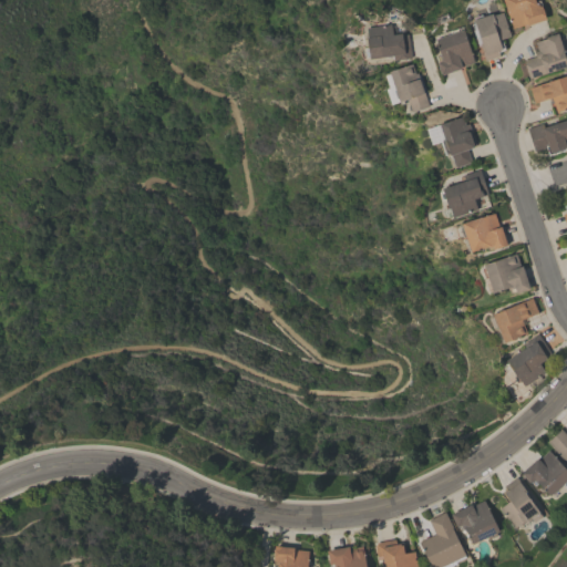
[(533,0),(534,1),(536,0),(539,0),(546,19),(526,26),(526,22),(512,28),(502,0),(533,0)]
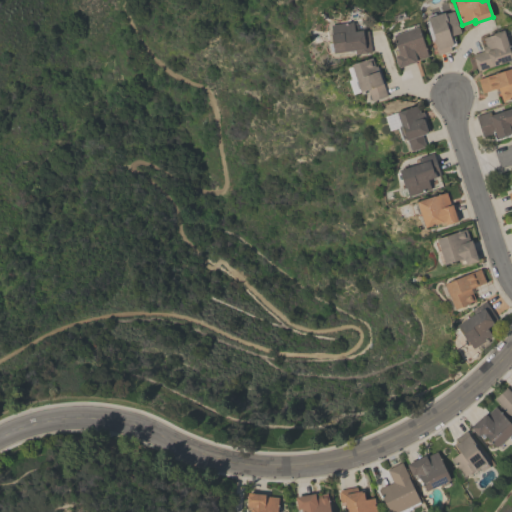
[(455,44),(449,46),(450,50),(437,54),(432,38),(433,38),(426,17),(428,17),(427,15),(434,13),(434,14),(443,11),(444,13),(453,10),(460,32),(452,35),(455,44)]
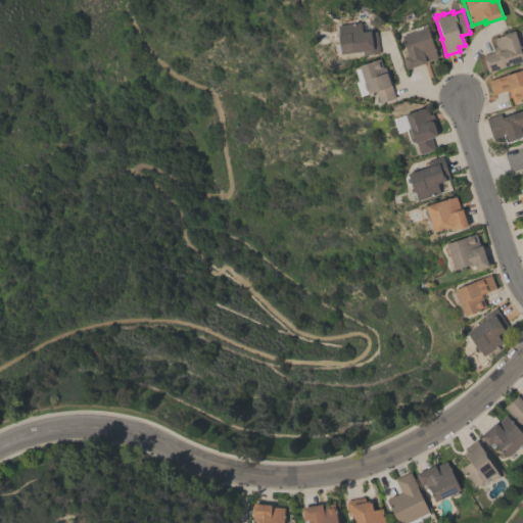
[(360,21),(361,31),(370,30),(370,32),(375,31),(378,52),(361,55),(361,51),(339,54),(339,52),(336,52),(335,44),(338,44),(337,34),(338,34),(337,25),(360,21)]
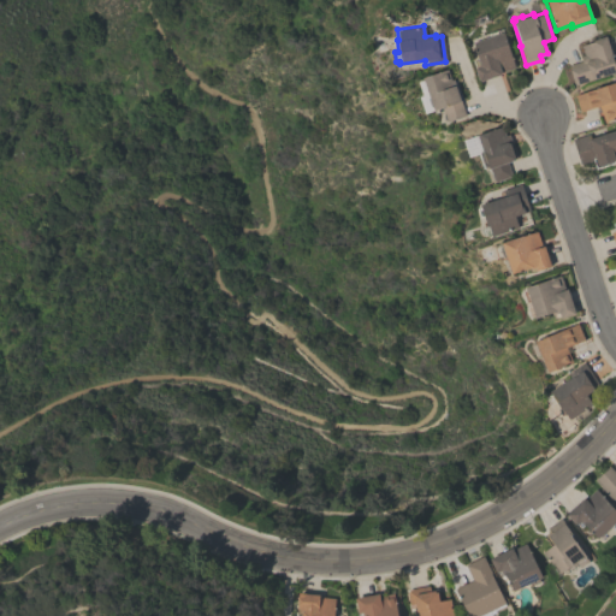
[(502,31),(514,67),(498,72),(499,75),(478,82),(473,67),(474,67),(472,60),(477,58),(472,42),(489,36),(487,34),(498,30),(498,33),(502,31)]
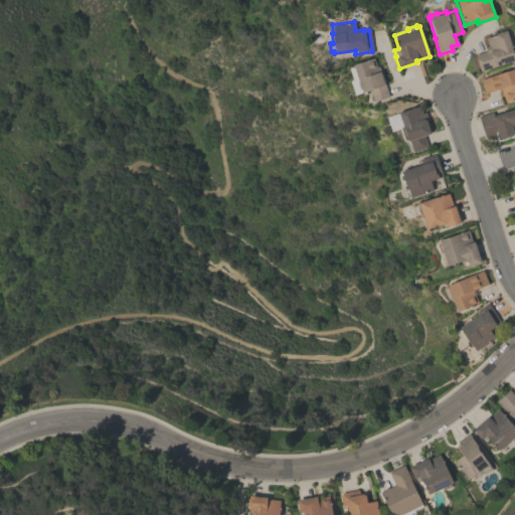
[(514,59),(480,70),(474,53),(486,50),(484,46),(487,45),(485,38),(495,34),(494,33),(506,29),(512,47),(511,48),(514,59)]
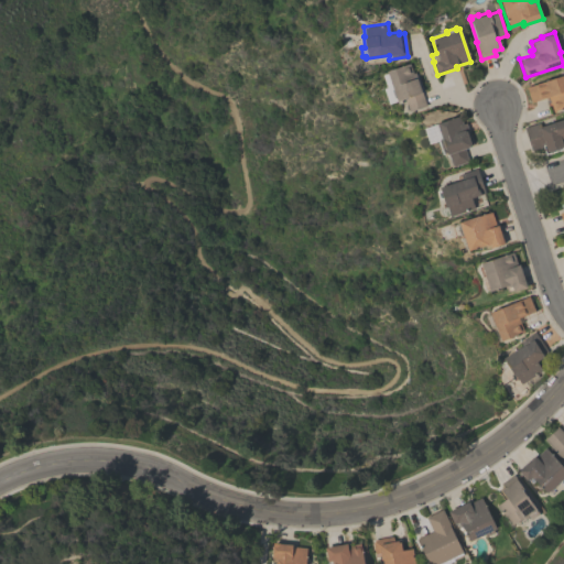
[(403,98),(396,100),(394,97),(393,97),(389,86),(391,86),(386,71),(409,62),(412,73),(413,72),(425,105),(408,111),(408,109),(407,110),(404,105),(405,104),(403,98)]
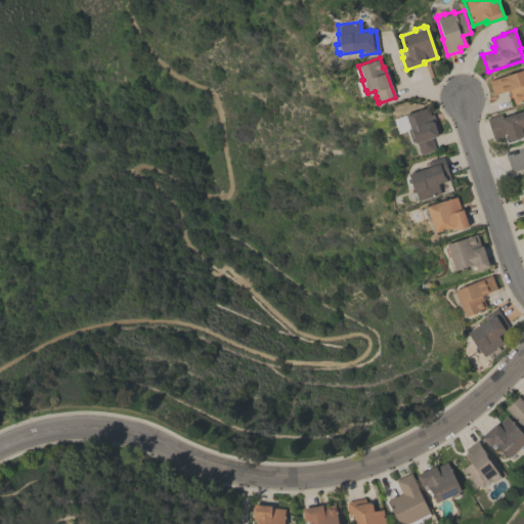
[(488,80),(523,68),(523,99),(513,103),(510,94),(508,95),(506,89),(492,94),(488,80)]
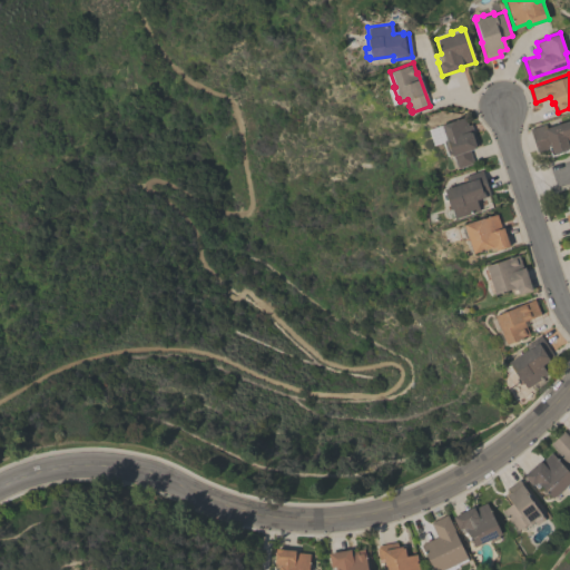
[(441,125),(464,117),(468,125),(470,124),(477,145),(474,146),(474,148),(468,150),(472,161),(470,161),(471,164),(458,168),(458,167),(455,167),(452,156),(451,156),(450,154),(446,155),(442,140),(445,139),(441,125)]
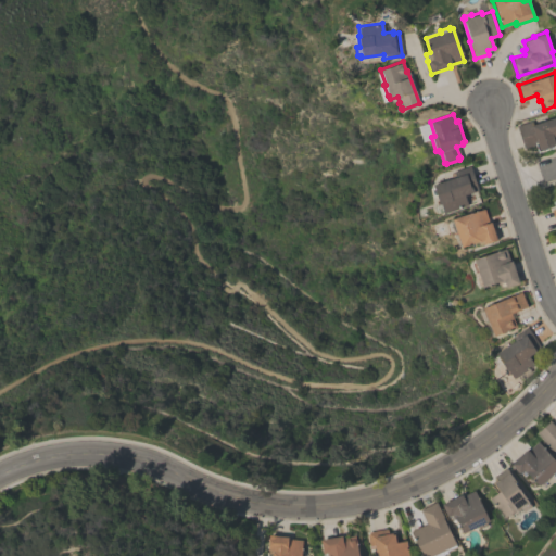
[(523,147),(516,124),(534,118),(535,122),(555,115),(555,140),(554,141),(555,143),(538,149),(535,141),(534,142),(534,143),(523,147)]
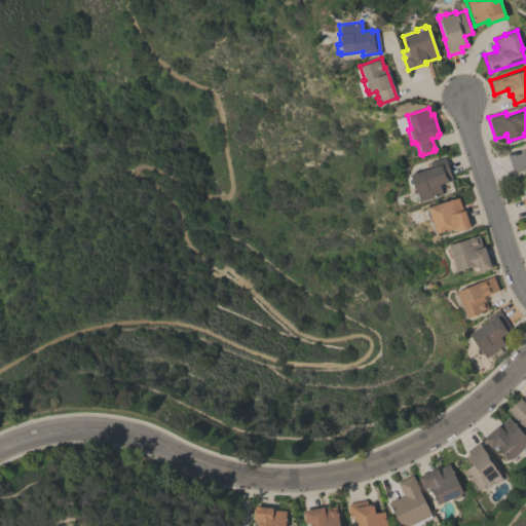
[(444,157),(451,180),(439,184),(442,194),(419,201),(416,192),(415,193),(412,184),(409,185),(407,178),(410,177),(409,174),(430,167),(428,161),(444,157)]
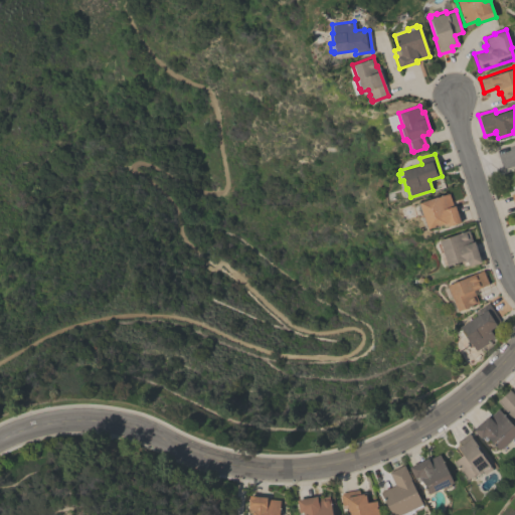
[(460,222),(447,226),(447,224),(443,225),(443,223),(426,228),(418,202),(448,193),(452,206),(455,205),(460,222)]
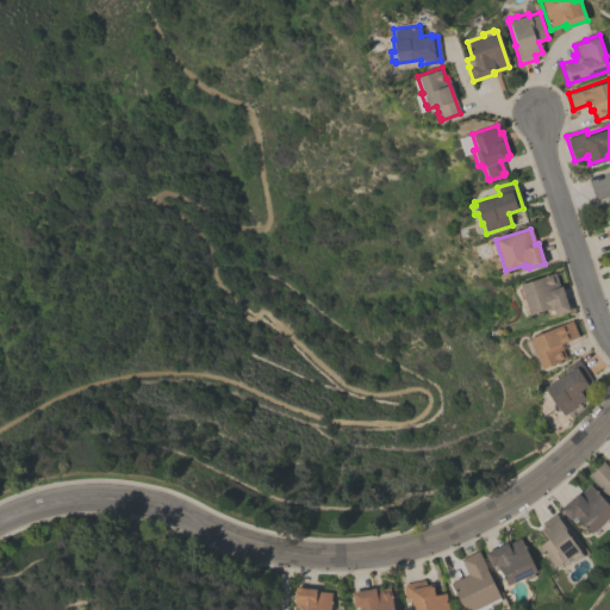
[(520,284),(554,273),(558,286),(561,285),(568,311),(554,315),(554,313),(547,316),(546,309),(529,315),(524,298),(521,299),(517,288),(521,287),(520,284)]
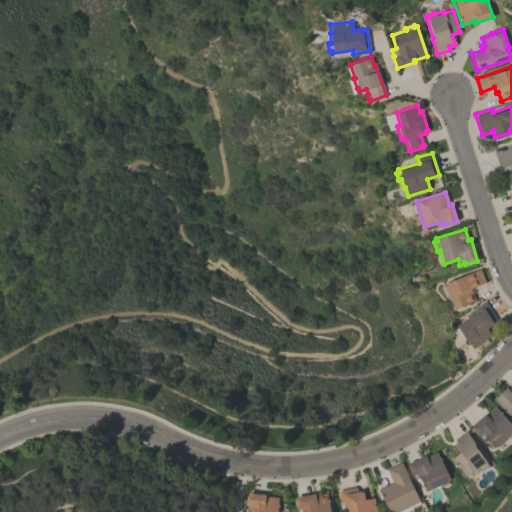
[(455,309),(448,294),(446,295),(442,286),(444,285),(443,284),(479,268),(485,282),(470,288),(475,300),(455,309)]
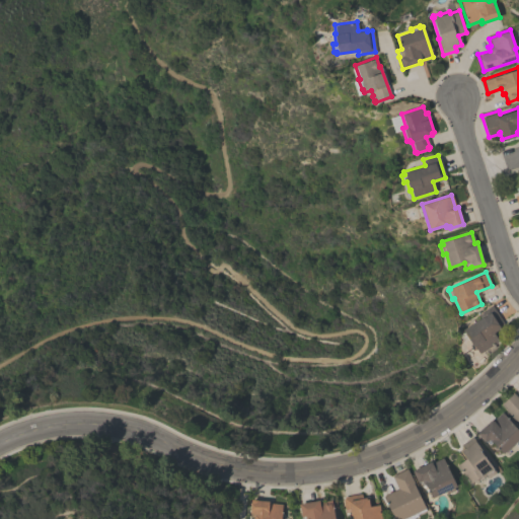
[(492,306),(504,325),(493,332),(498,341),(478,353),(474,347),(473,347),(467,339),(462,342),(458,335),(463,331),(462,329),(479,318),(477,315),(492,306)]
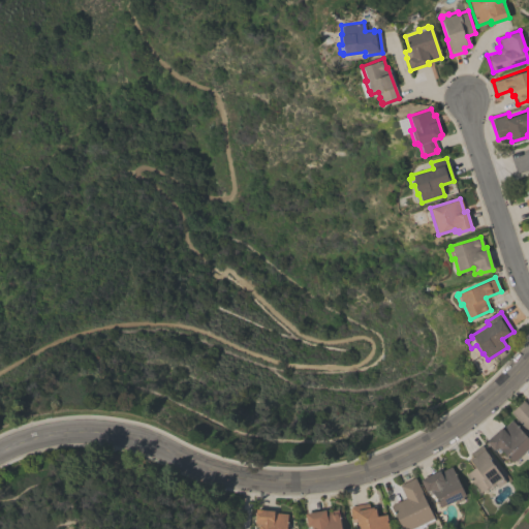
[(528,433),(509,411),(523,400),(528,408),(528,433)]
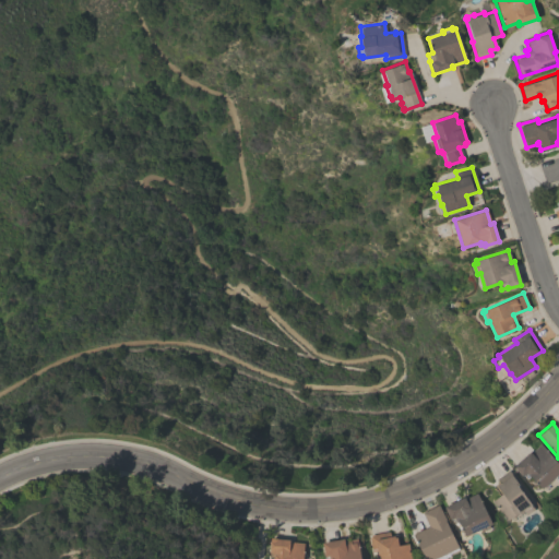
[(540,488),(530,475),(526,478),(523,474),(521,476),(512,465),(528,451),(530,452),(540,443),(558,465),(558,477),(556,480),(554,477),(540,488)]
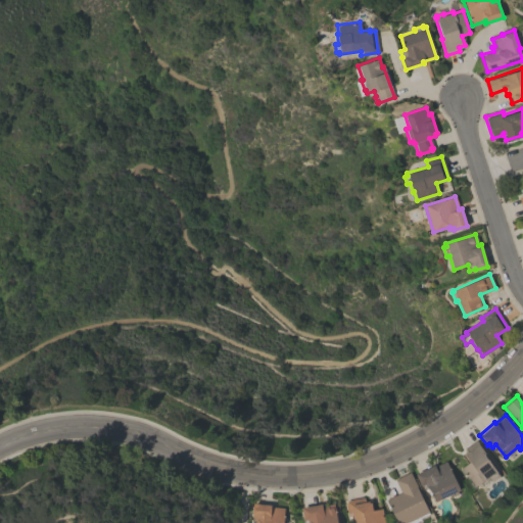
[(467,463),(461,455),(477,442),(482,450),(481,452),(495,471),(472,487),(460,468),(467,463)]
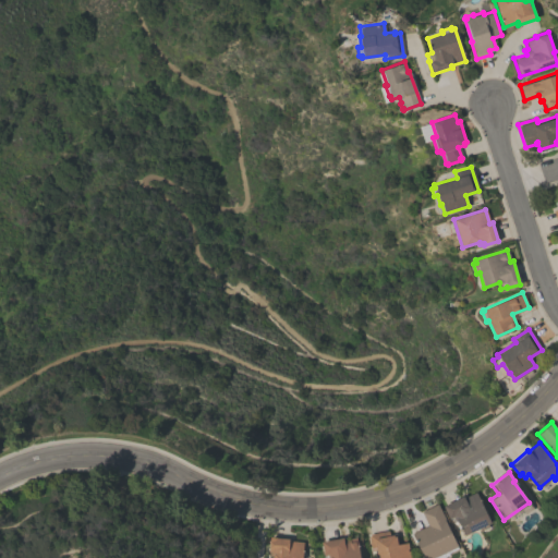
[(456,520),(450,523),(443,505),(462,495),(463,497),(475,492),(489,522),(487,524),(488,526),(480,531),(478,528),(463,535),(456,520)]
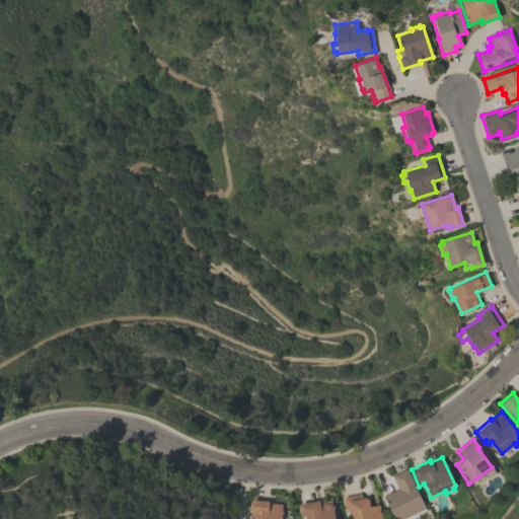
[(391,475),(406,468),(425,508),(400,518),(392,518),(382,496),(397,489),(391,475)]
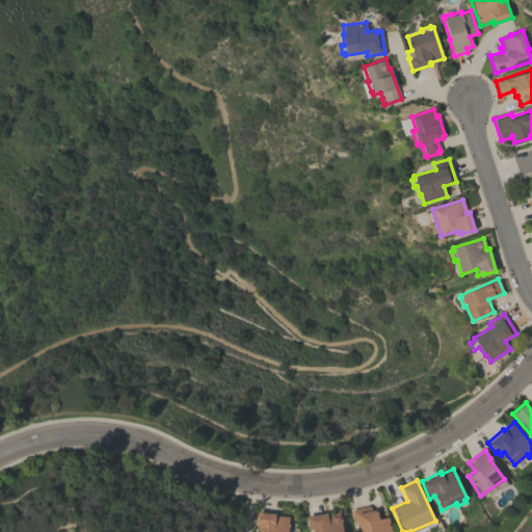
[(350,509),(369,505),(370,510),(374,509),(374,508),(377,508),(379,519),(388,516),(391,531),(360,531),(360,528),(358,528),(357,524),(353,525),(350,509)]
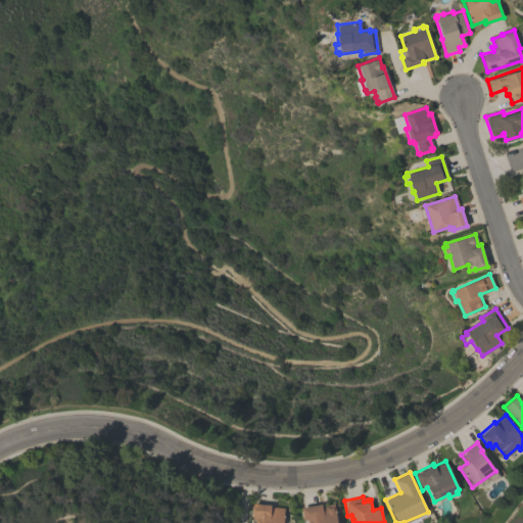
[(306,522),(306,520),(302,520),(300,507),(321,504),(321,505),(333,503),(336,522),(306,522)]
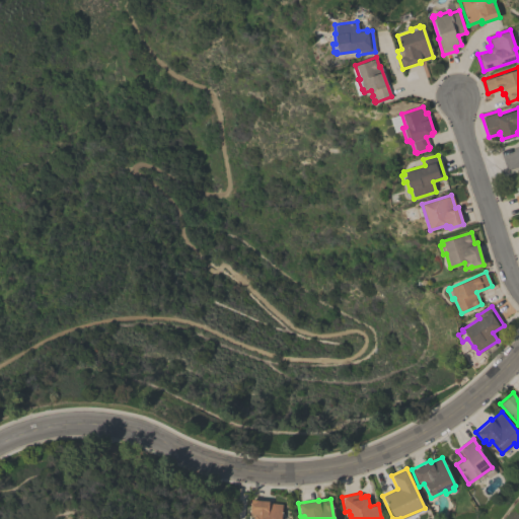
[(280,518),(252,518),(253,517),(248,517),(250,500),(268,501),(268,503),(281,504),(280,518)]
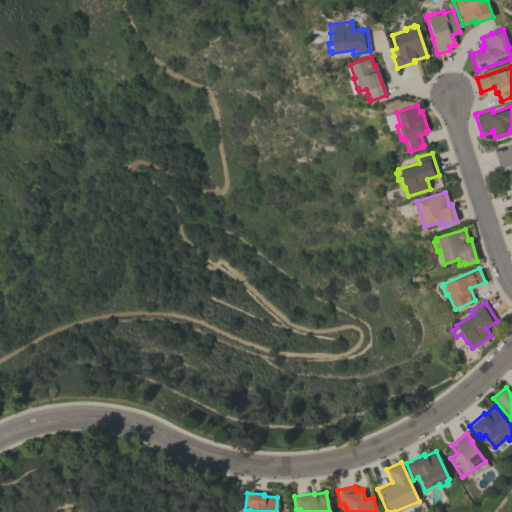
All buildings are outlined.
